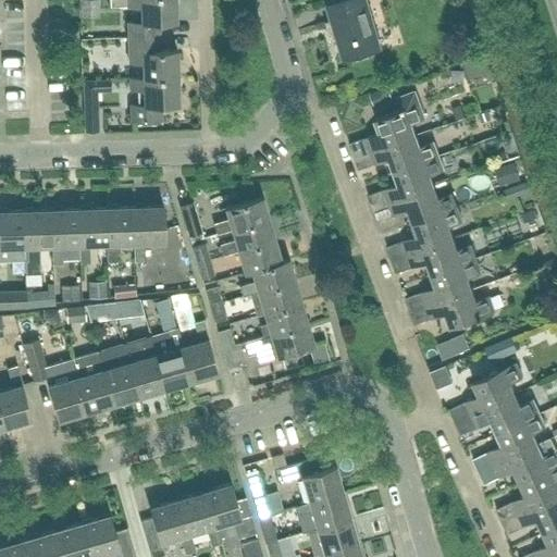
[(126,37),(158,36),(158,22),(175,21),(173,0),(107,0),(108,7),(125,7),(125,5),(139,5),(139,21),(126,22),(126,37)]
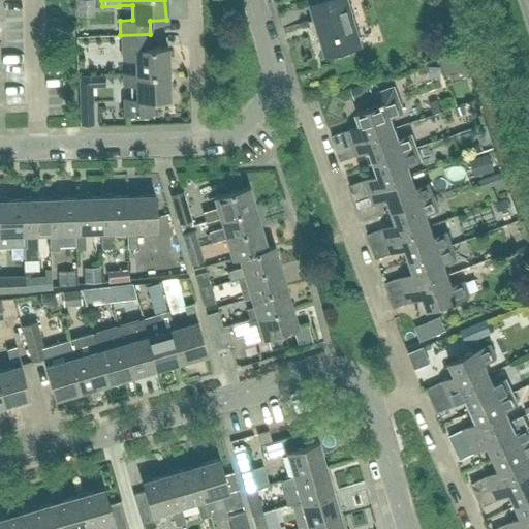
[(167,0),(168,22),(182,21),(181,0),(167,0)]
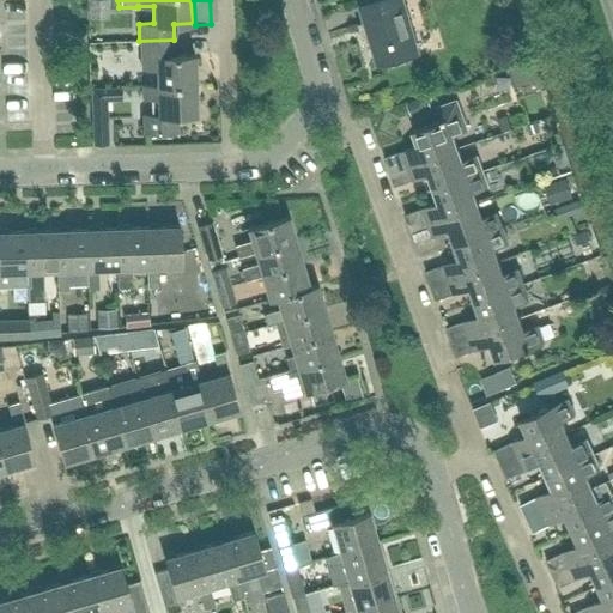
[(376,64),(416,53),(411,36),(413,36),(402,0),(376,0),(359,5),(376,64)]
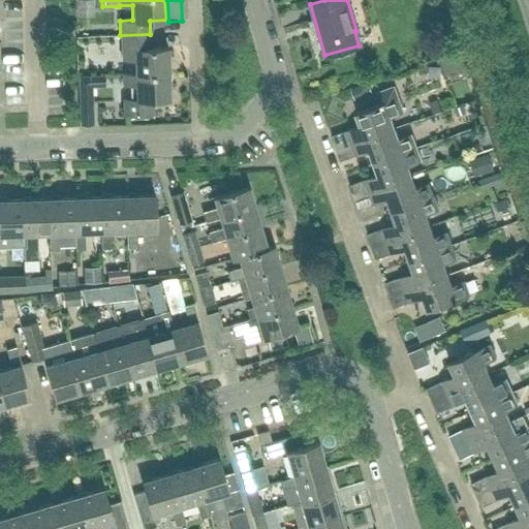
[(72,20),(90,20),(90,1),(72,1),(72,20)]
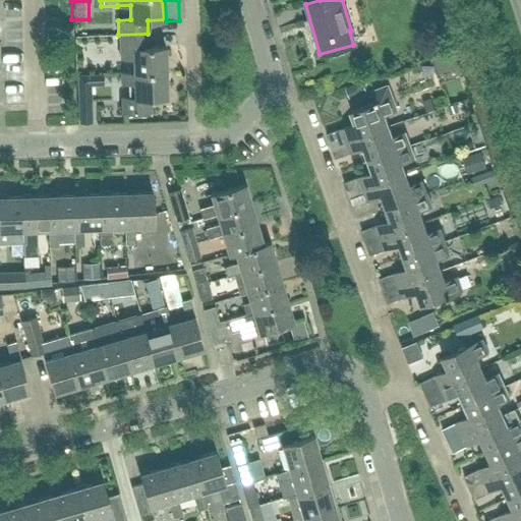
[(132,72),(165,71),(165,46),(149,46),(148,34),(118,35),(119,58),(132,57),(132,72)]
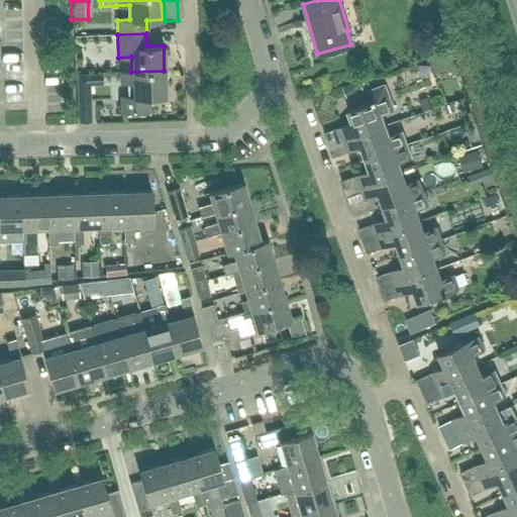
[(114,40),(79,40),(78,63),(114,63),(114,40)]
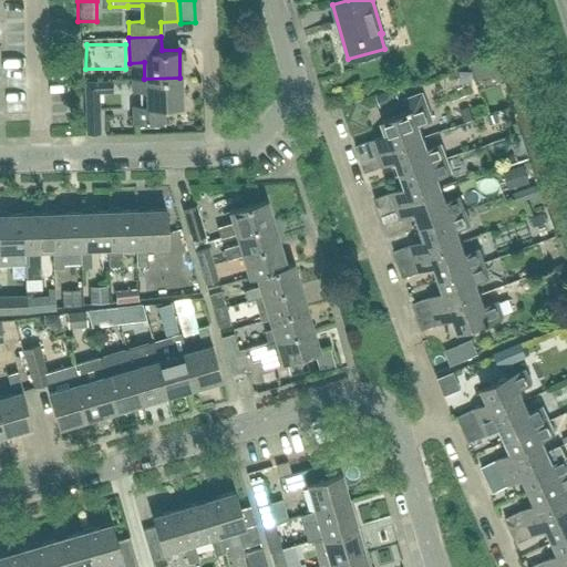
[(179,78),(144,79),(131,80),(131,91),(140,90),(140,106),(132,106),(132,123),(137,122),(137,127),(164,126),(164,106),(181,105),(179,78)]
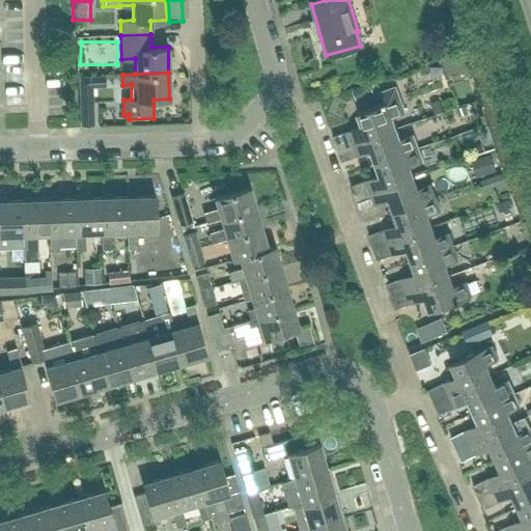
[(90,86),(104,86),(104,75),(78,76),(79,124),(93,124),(92,100),(91,99),(90,86)]
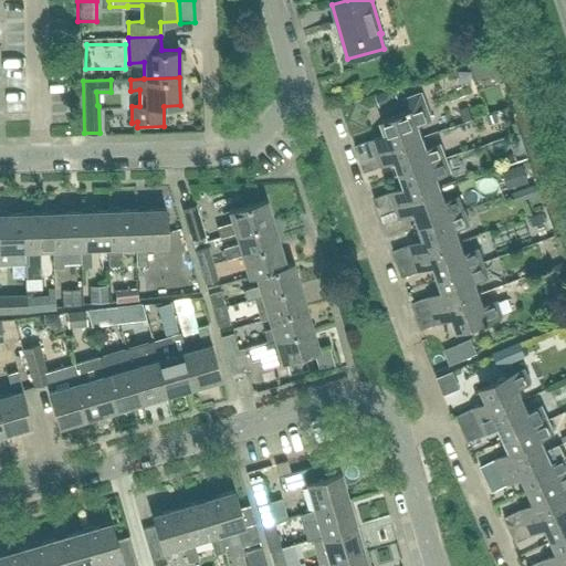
[(385,134),(354,145),(358,158),(421,136),(417,124),(430,118),(420,91),(404,97),(408,109),(380,119),(385,134)]
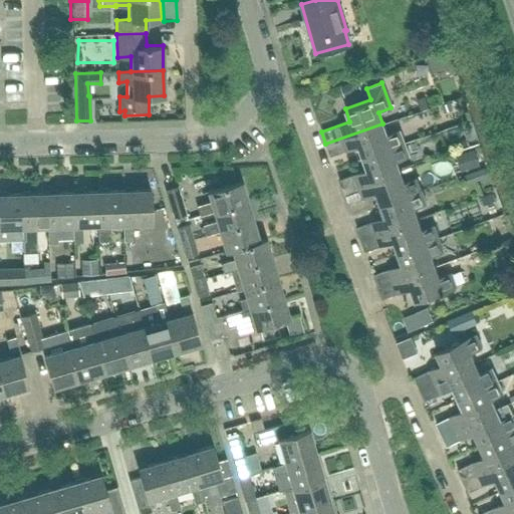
[(423,116),(400,117),(401,134),(423,132),(423,116)]
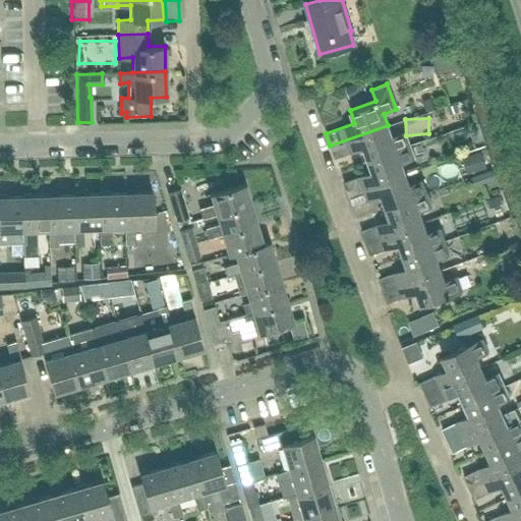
[(388,125),(330,146),(335,159),(363,149),(367,160),(409,145),(405,131),(392,136),(388,125)]
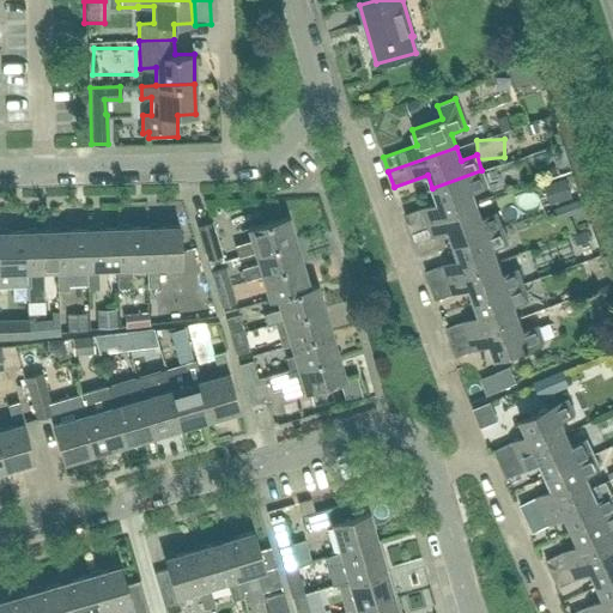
[(536,153),(521,158),(526,175),(542,170),(536,153)]
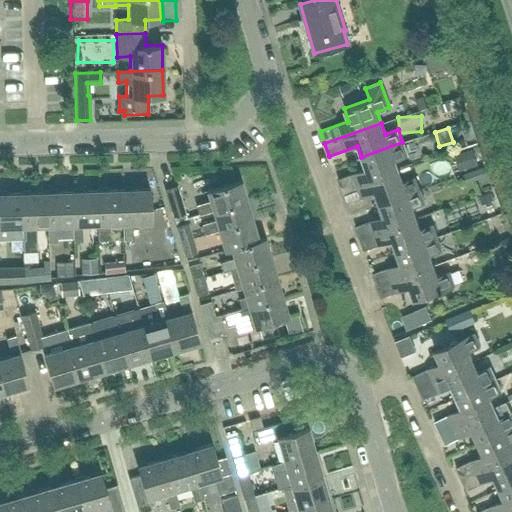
[(407,155),(402,142),(361,157),(365,168),(337,179),(341,191),(399,170),(395,159),(407,155)]
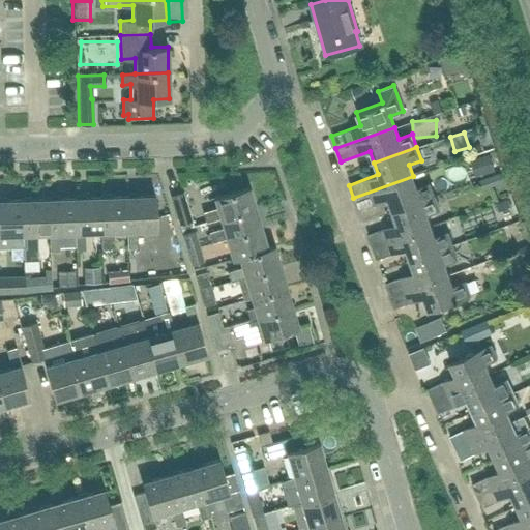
[(413,176),(353,198),(357,210),(387,199),(391,211),(434,196),(429,182),(417,187),(413,176)]
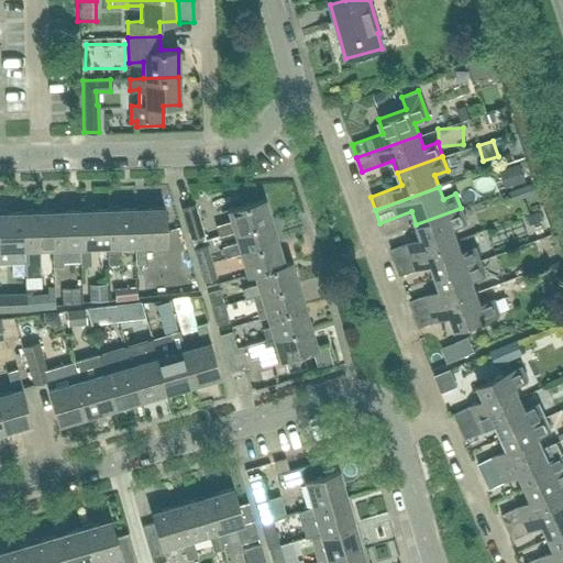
[(509,208),(532,206),(531,196),(508,198),(509,208)]
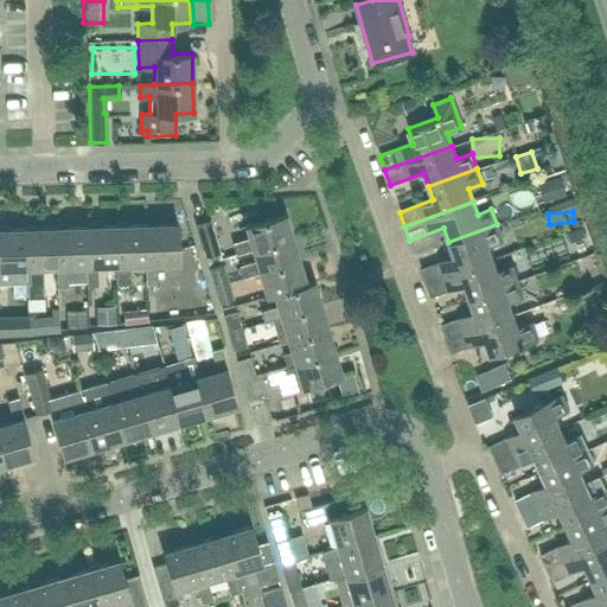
[(231,243),(234,254),(250,249),(291,237),(283,213),(243,225),(247,238),(231,243)]
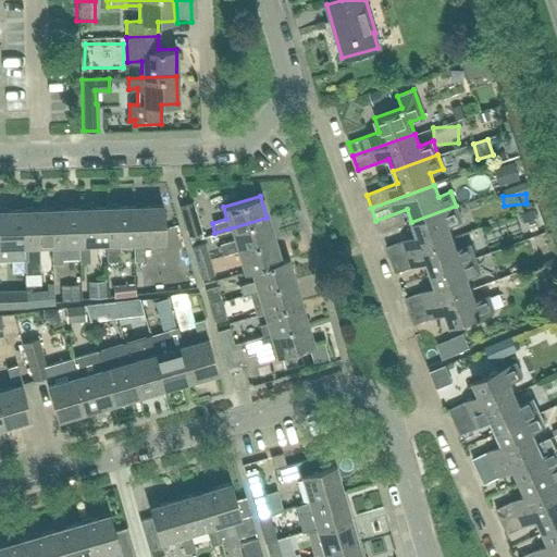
[(187,237),(188,240),(201,237),(201,233),(192,200),(176,205),(186,237),(187,237)]
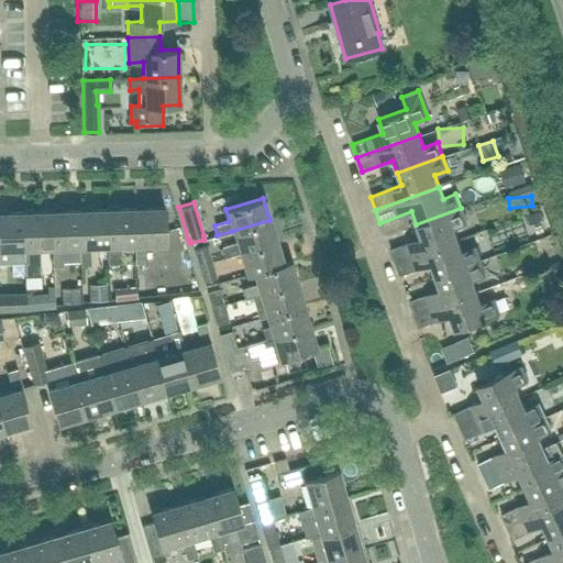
[(136,244),(133,244),(134,263),(145,263),(144,244),(165,243),(164,207),(135,208),(136,244)]
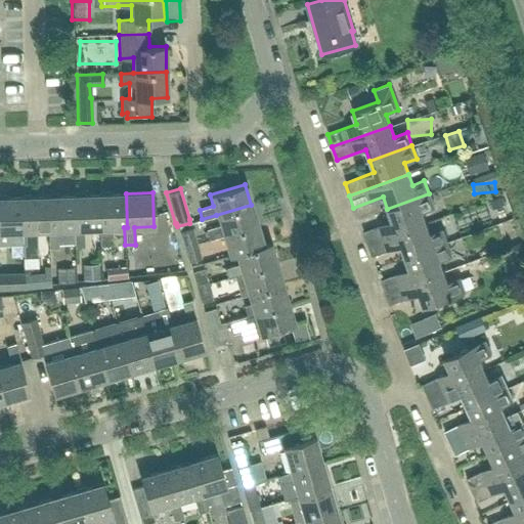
[(100,194),(101,228),(98,228),(99,246),(108,246),(108,228),(124,227),(127,227),(126,193),(100,194)]
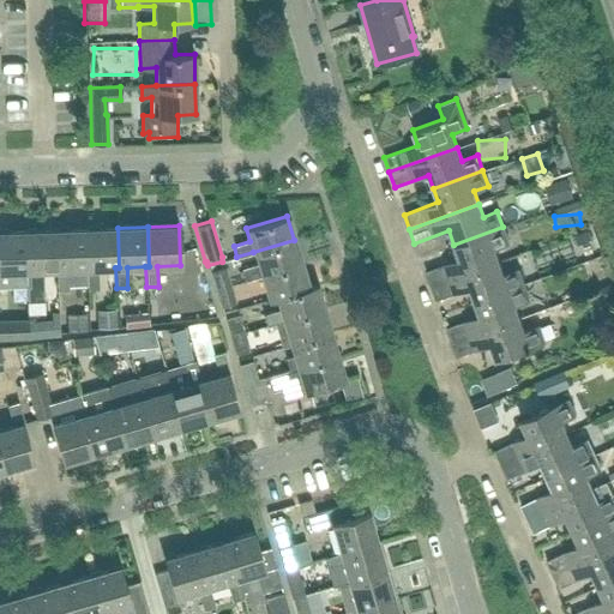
[(509,242),(503,227),(453,245),(459,259),(426,271),(431,286),(499,260),(494,247),(509,242)]
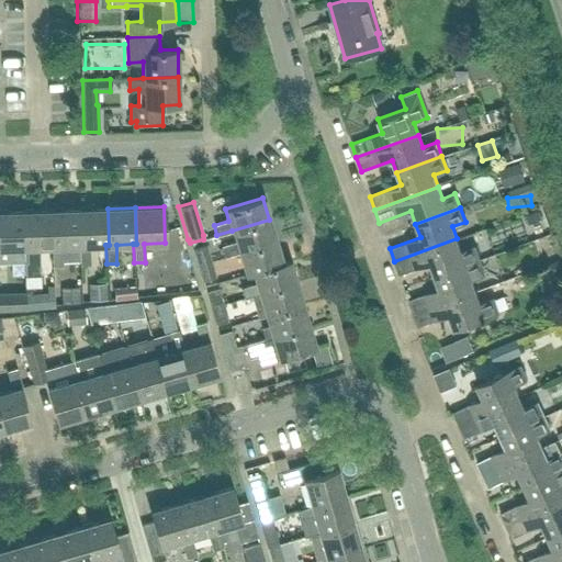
[(79,209),(53,210),(54,247),(51,247),(51,266),(60,265),(60,261),(78,260),(78,246),(81,246),(79,209)]
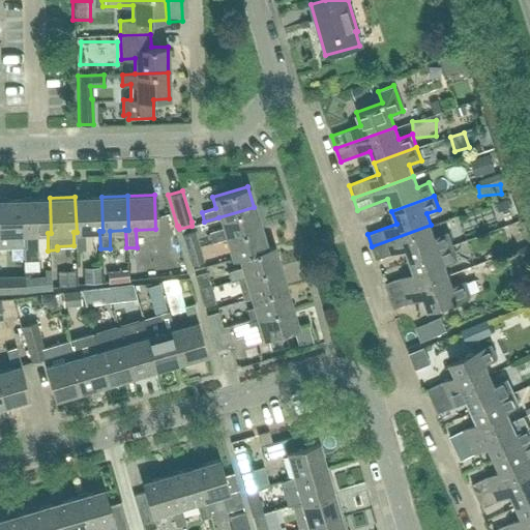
[(102,231),(101,197),(75,197),(77,232),(74,232),(74,245),(74,249),(84,248),(84,232),(99,231),(102,231)]
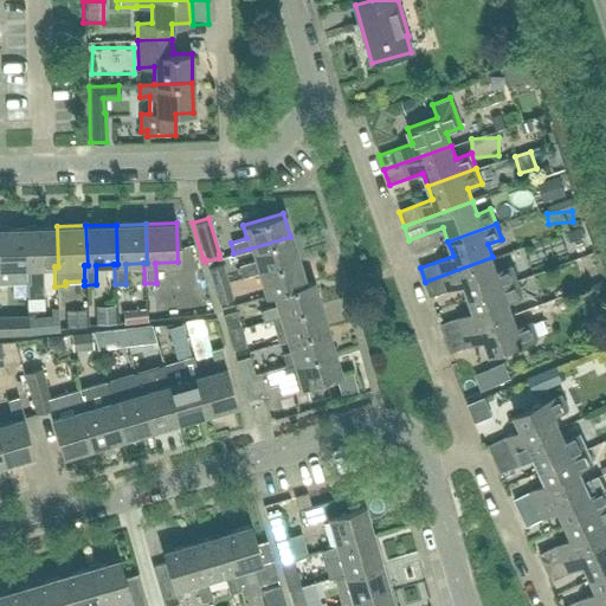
[(26,298),(42,297),(40,266),(55,266),(58,266),(57,226),(26,227),(27,266),(24,266),(25,288),(26,298)]
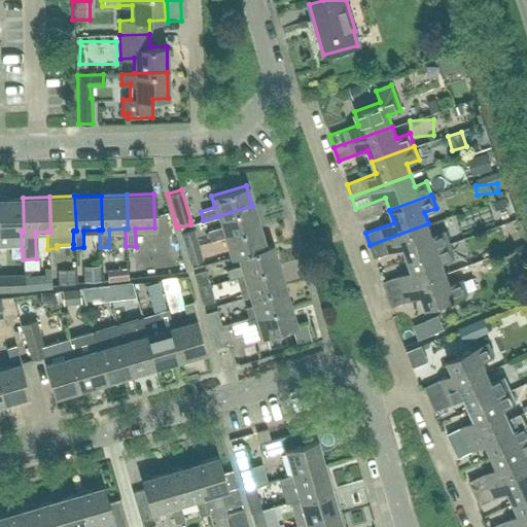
[(24,232),(23,198),(0,199),(0,250),(5,250),(5,233),(21,232),(24,232)]
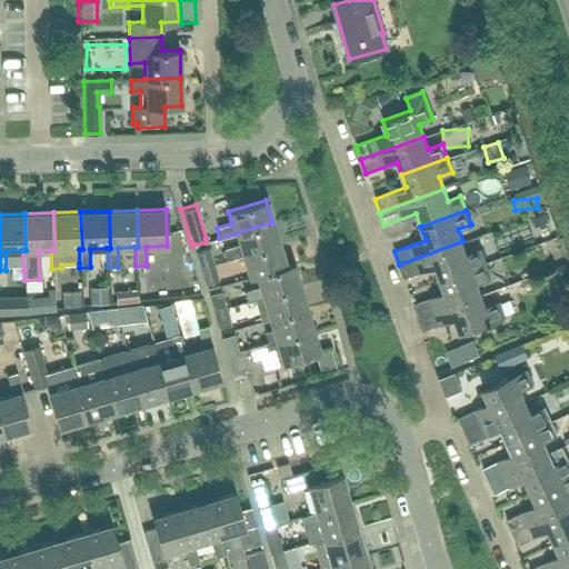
[(226,260),(241,256),(241,255),(279,245),(272,222),(235,233),(238,245),(222,248),(226,260)]
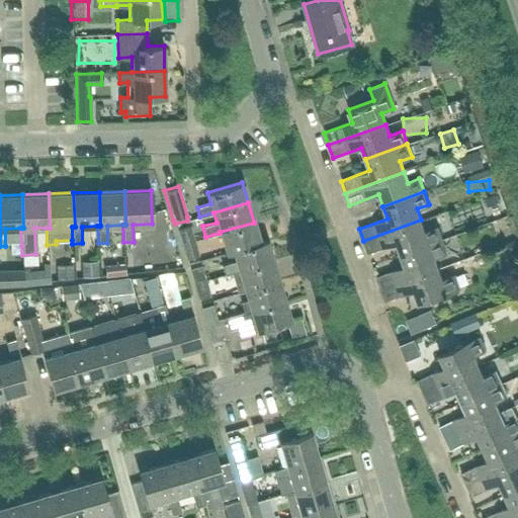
[(424,231),(421,220),(363,241),(367,253),(397,243),(401,254),(441,239),(437,226),(424,231)]
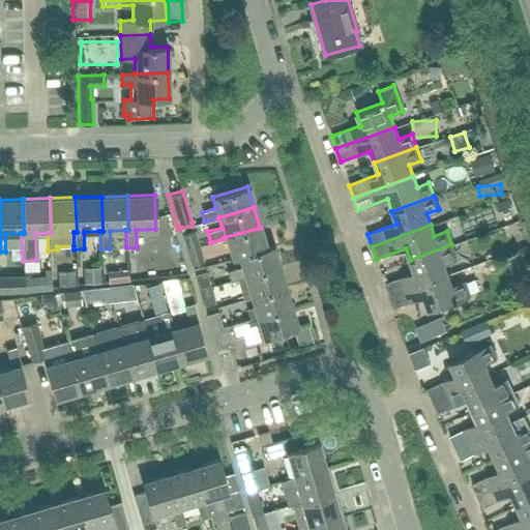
[(265,246),(260,228),(225,237),(225,238),(231,258),(238,256),(238,255),(265,246)]
